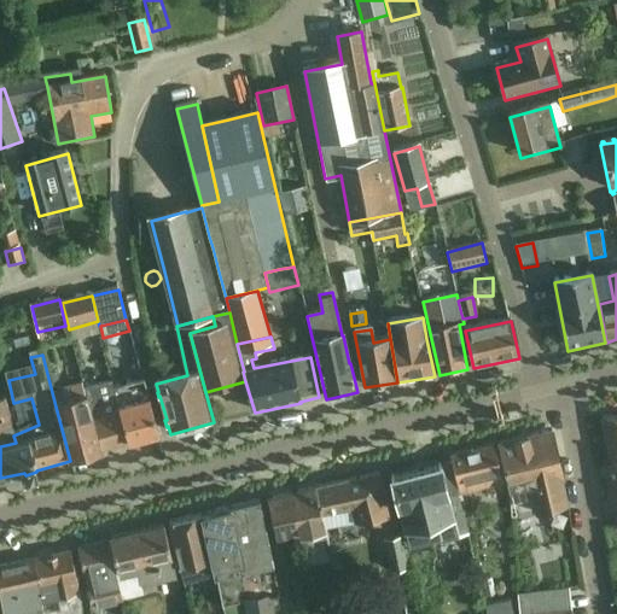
[(121,415),(129,446),(159,438),(145,382),(129,386),(134,403),(120,407),(114,384),(110,385),(118,415),(121,415)]
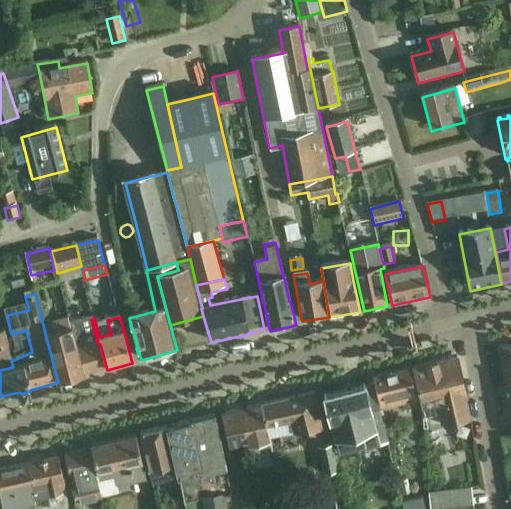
[(84,376),(107,370),(100,344),(98,344),(91,319),(70,324),(71,330),(72,330),(84,376)]
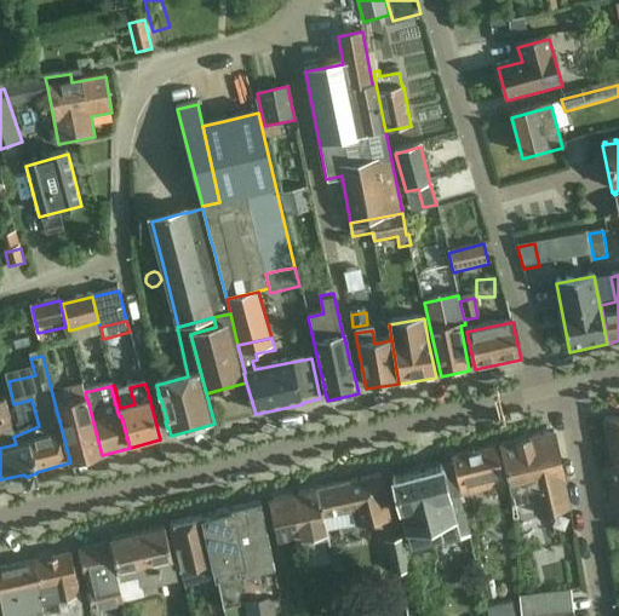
[(70,462),(102,455),(87,399),(86,399),(56,408),(70,462)]
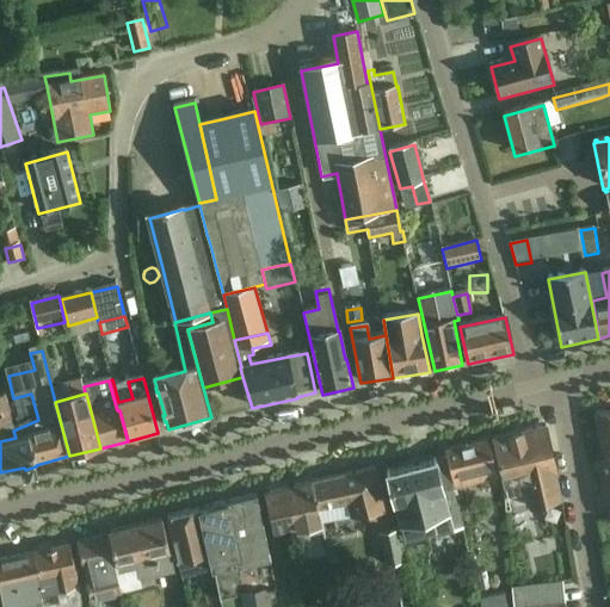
[(13,431),(13,428),(5,396),(0,396),(0,441),(16,438),(13,431)]
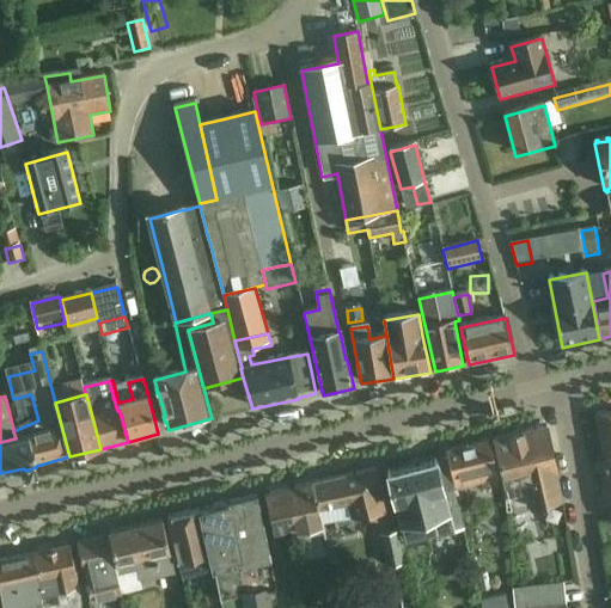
[(610,412),(596,417),(605,460),(599,461),(610,517),(610,412)]
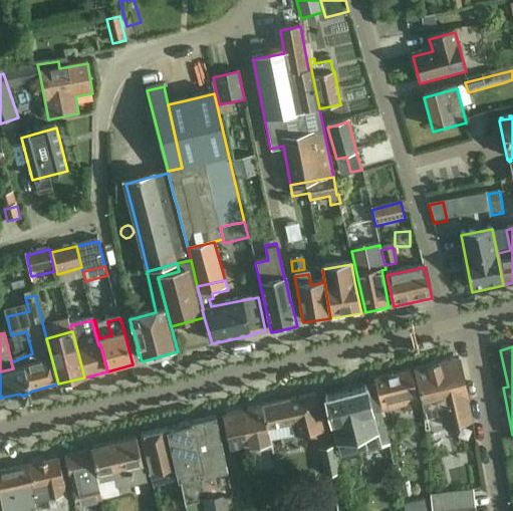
[(446,429),(473,421),(464,387),(465,386),(457,359),(414,370),(424,411),(439,408),(446,429)]
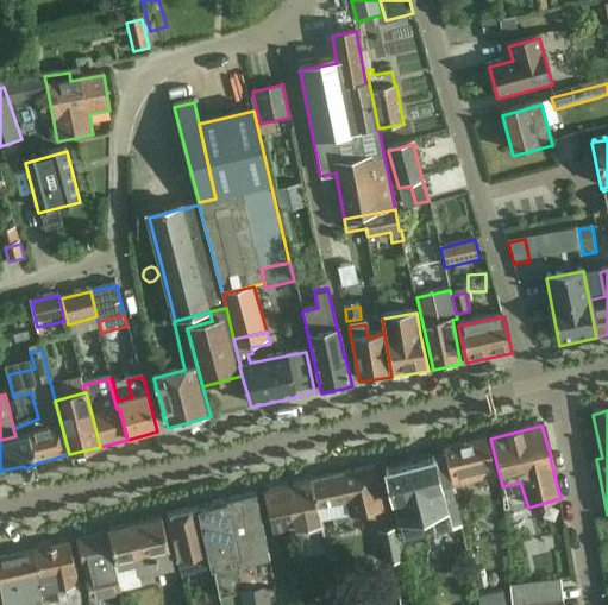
[(444,459),(451,489),(495,478),(486,441),(443,451),(444,459)]
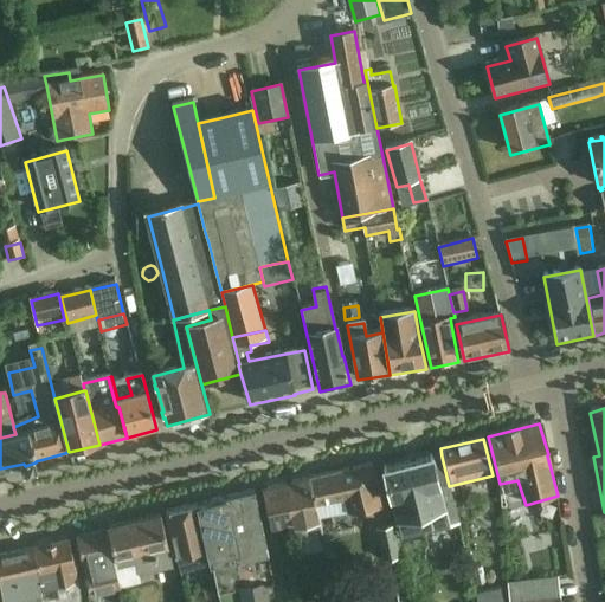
[(448,487),(449,486),(442,457),(384,471),(397,522),(401,538),(431,531),(431,533),(457,528),(448,487)]
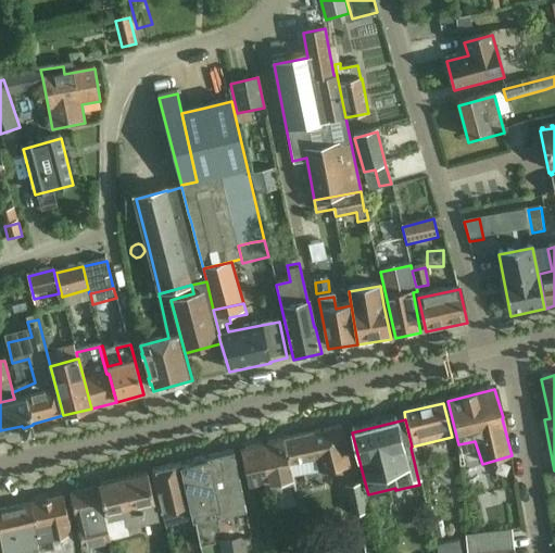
[(340,429),(281,443),(291,486),(294,486),(293,479),(351,467),(340,429)]
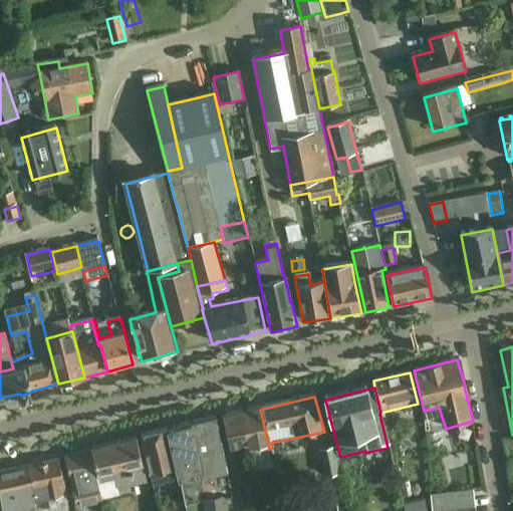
[(260,410),(221,418),(229,452),(250,446),(254,472),(264,469),(260,452),(269,449),(260,410)]
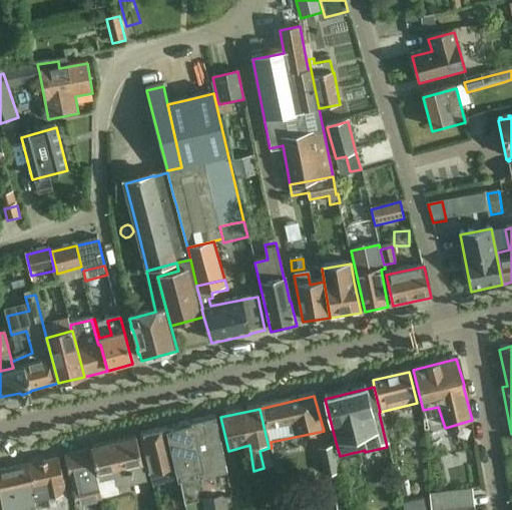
[(178,479),(179,479),(183,494),(186,507),(186,508),(186,509),(226,509),(224,498),(231,496),(215,417),(190,423),(167,430),(178,479)]
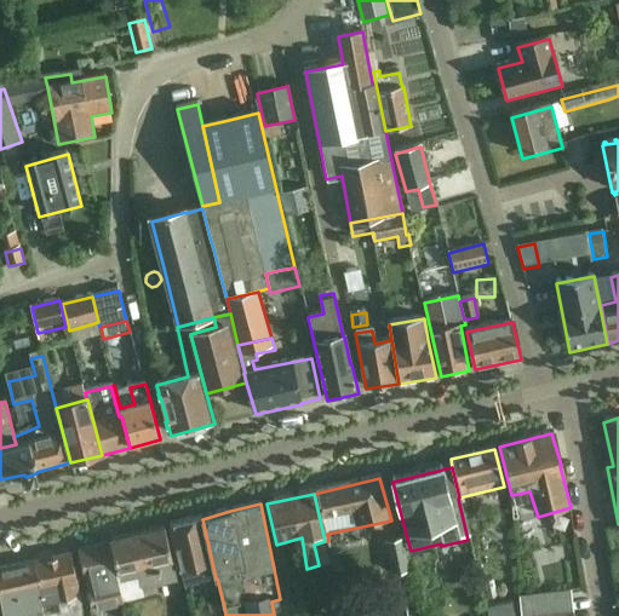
[(202,582),(216,579),(202,519),(171,527),(185,587),(202,582)]
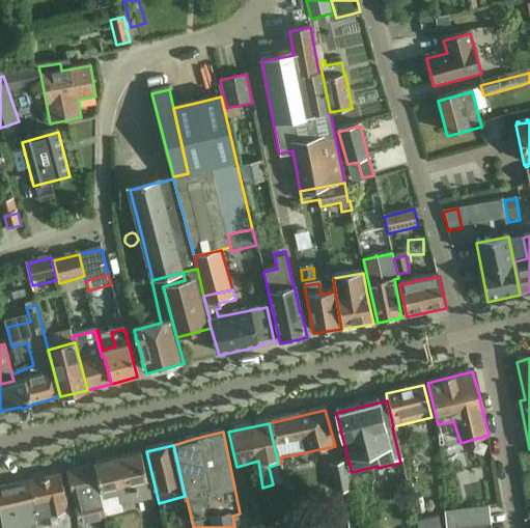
[(94,465),(94,468),(103,500),(119,496),(121,506),(152,499),(141,453),(94,465)]
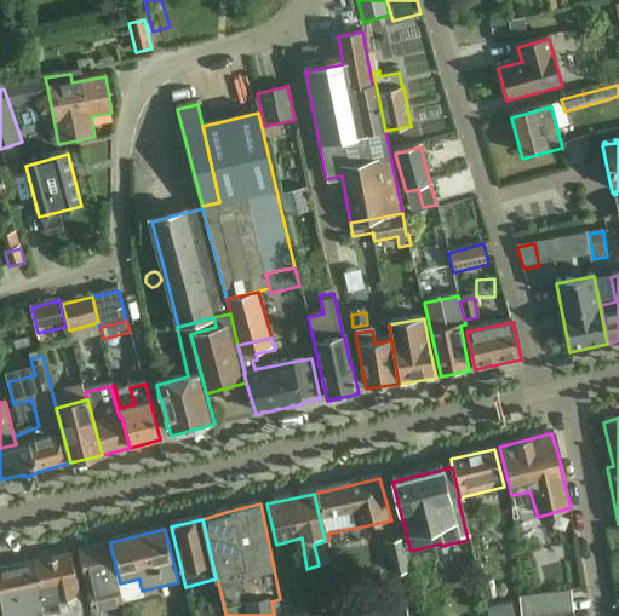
[(411,573),(403,540),(387,543),(393,576),(411,573)]
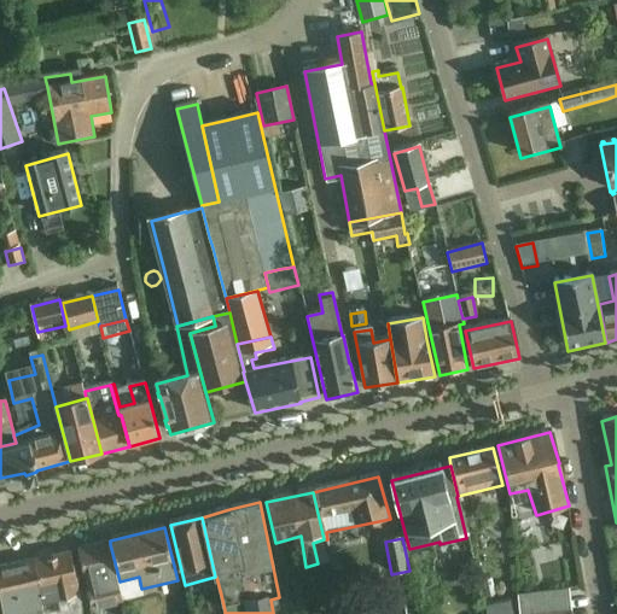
[(124,603),(120,582),(110,544),(79,553),(92,610),(124,603)]
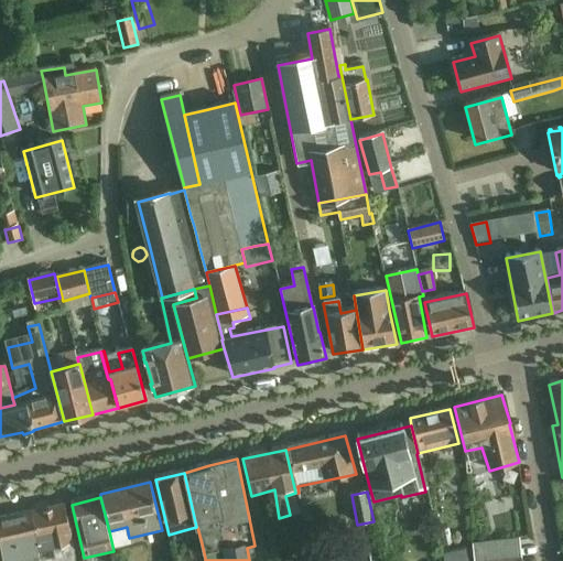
[(76,560),(72,542),(69,530),(64,506),(32,513),(36,536),(34,537),(38,550),(53,547),(55,559),(56,560),(76,560)]
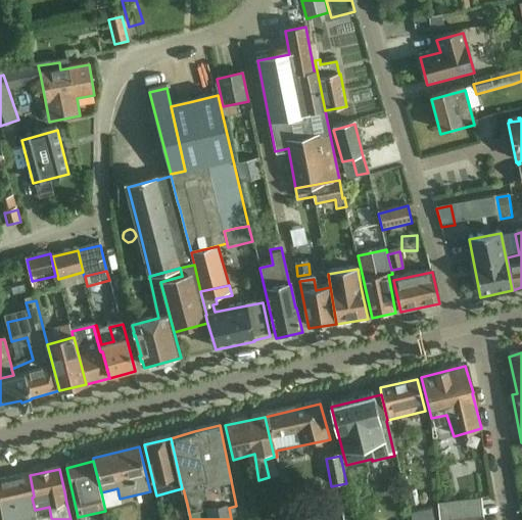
[(36,519),(36,516),(35,510),(32,498),(34,497),(30,475),(0,481),(0,504),(3,519),(36,519)]
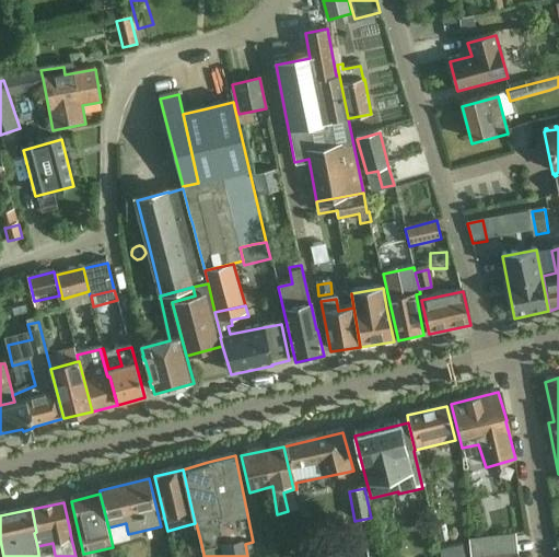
[(497,523),(498,542),(537,541),(536,522),(497,523)]
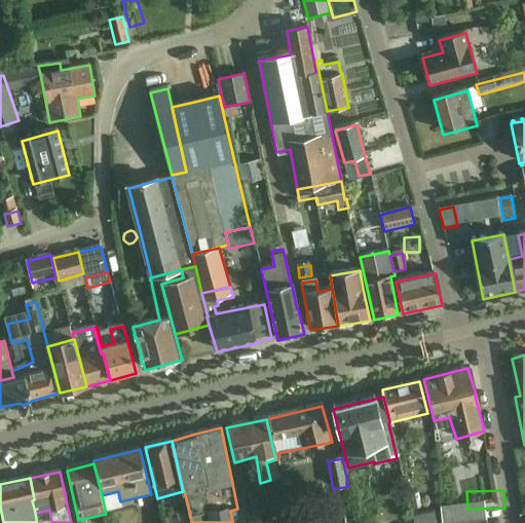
[(188,507),(177,510),(180,522),(191,520),(188,507)]
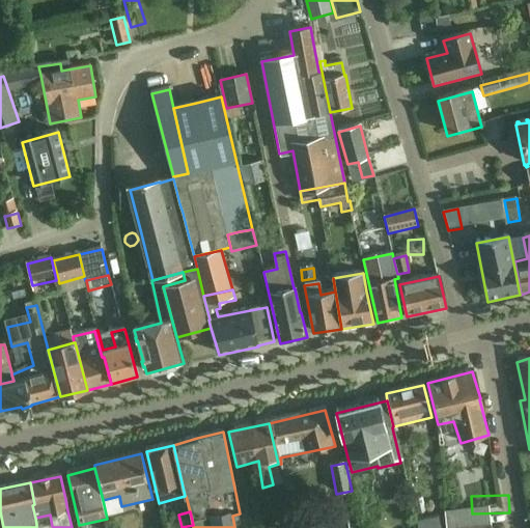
[(310,527),(309,518),(291,522),(293,527),(310,527)]
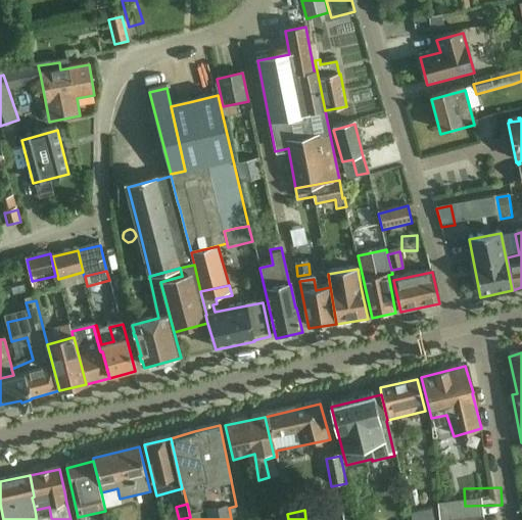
[(434,519),(432,510),(411,515),(412,519),(434,519)]
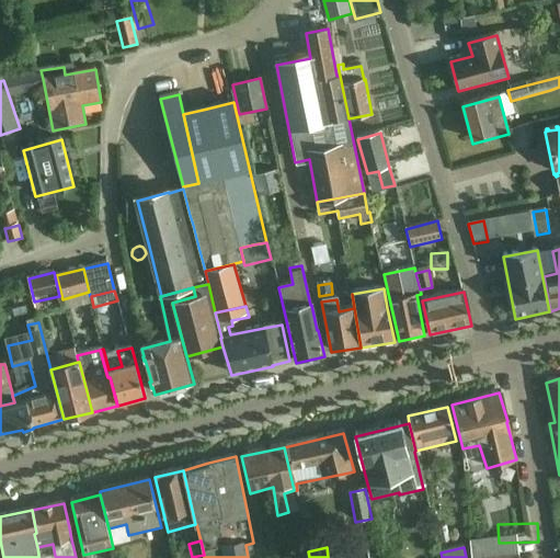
[(379,548),(367,550),(369,557),(380,557),(379,548)]
